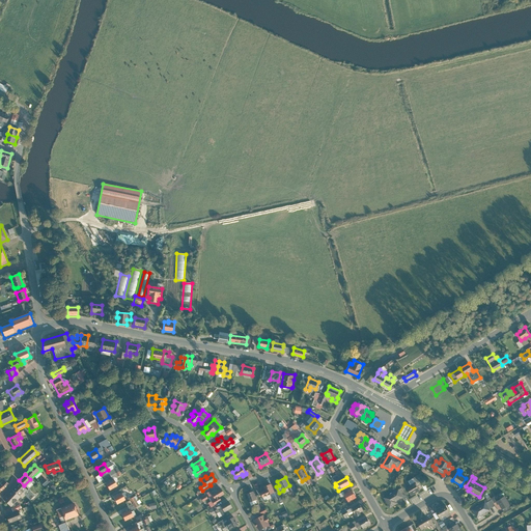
[(4,478),(0,481),(0,482),(5,488),(9,484),(4,478)]
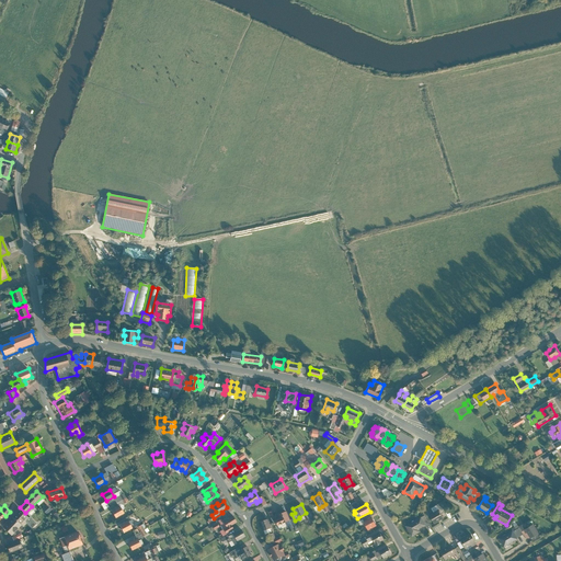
[(119,505),(111,511),(116,518),(124,513),(119,505)]
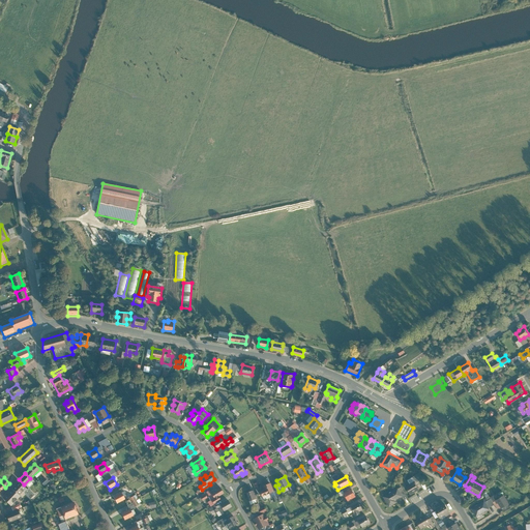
[(20,481),(12,489),(19,495),(23,492),(30,499),(34,494),(29,488),(28,489),(20,481)]
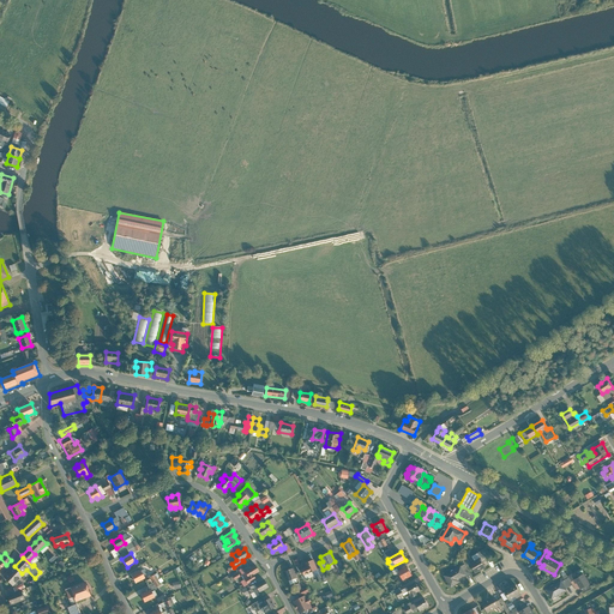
[(479,558),(470,564),(476,573),(485,567),(479,558)]
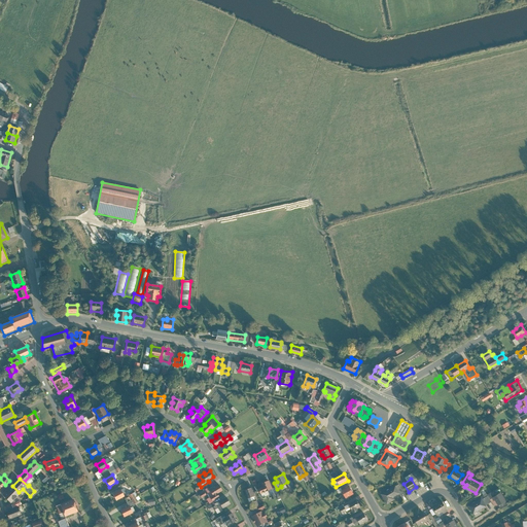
[(269,480),(261,483),(262,487),(259,488),(260,491),(261,493),(273,489),(269,480)]
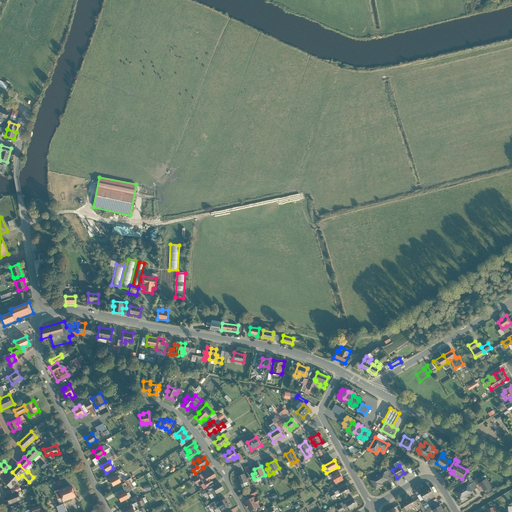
[(283,466),(279,468),(284,477),(288,475),(283,466)]
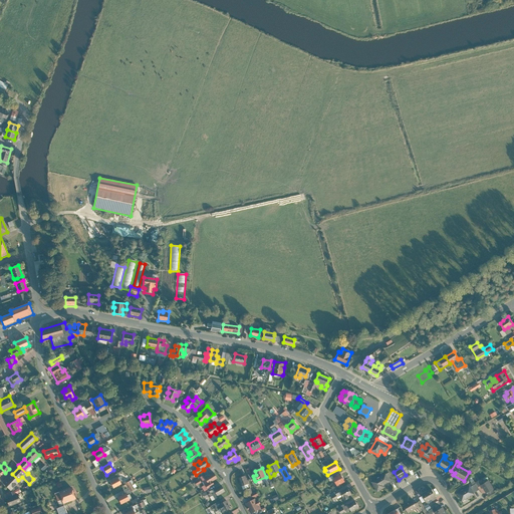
[(217,478),(213,473),(208,476),(208,474),(204,477),(208,483),(205,485),(207,489),(214,484),(212,481),(217,478)]
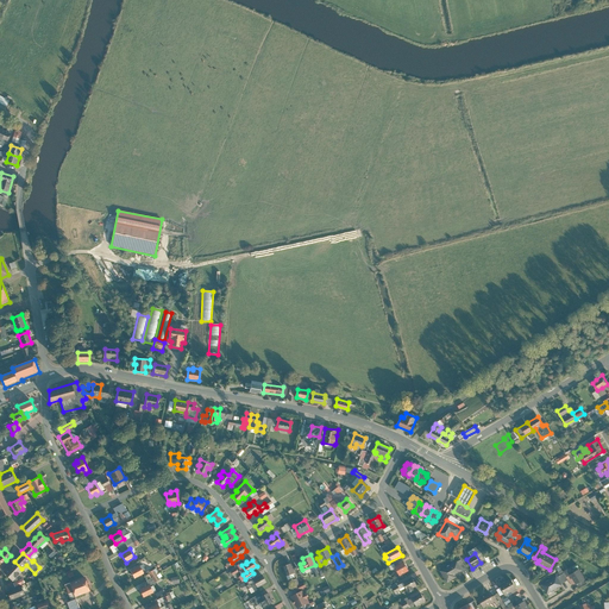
[(457,560),(439,571),(447,583),(457,577),(454,575),(462,571),(463,573),(468,570),(463,564),(459,565),(457,560)]
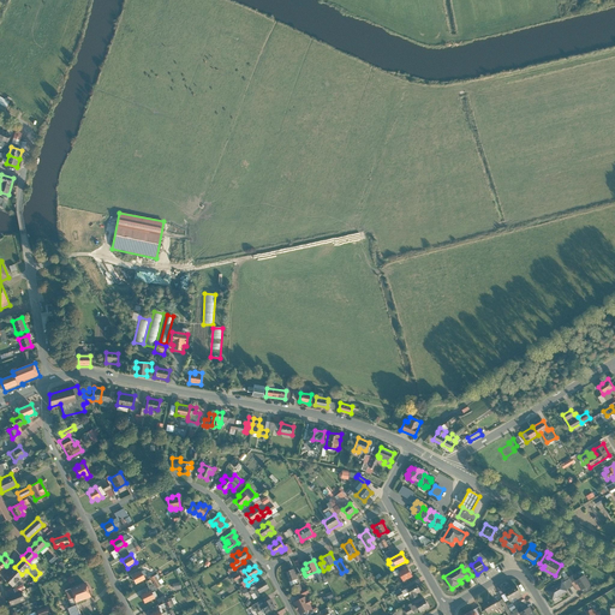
[(15,567),(4,578),(13,586),(23,575),(22,574),(15,567)]
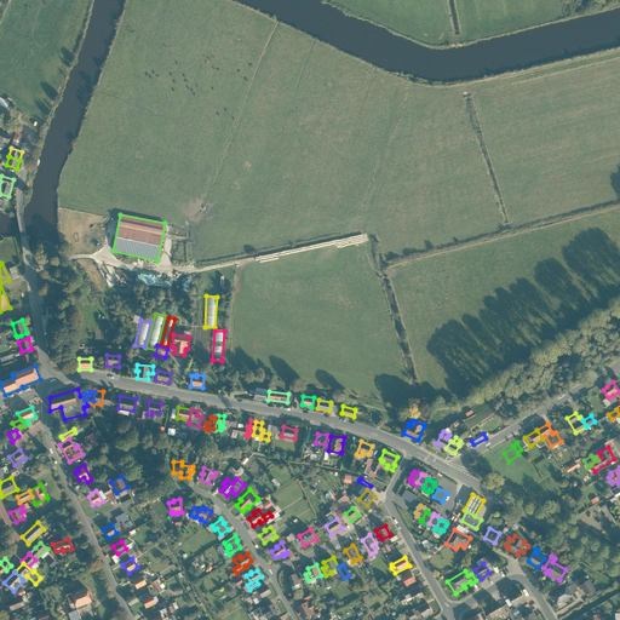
[(411,572),(401,577),(406,585),(414,581),(411,572)]
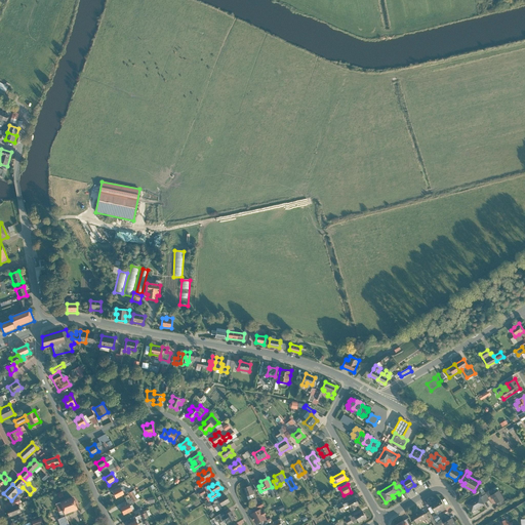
[(251,485),(244,488),(247,496),(251,494),(254,493),(251,485)]
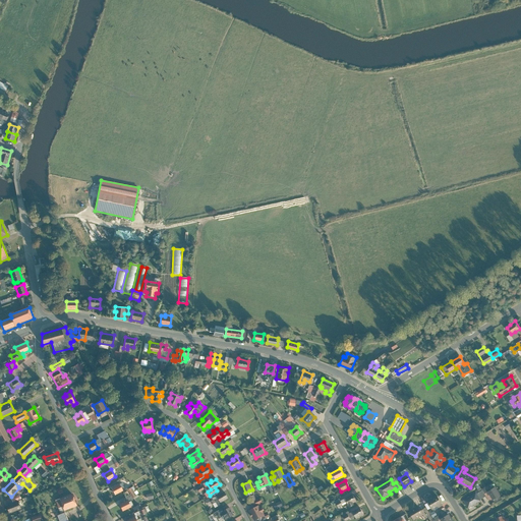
[(119,483),(111,487),(115,495),(122,490),(119,483)]
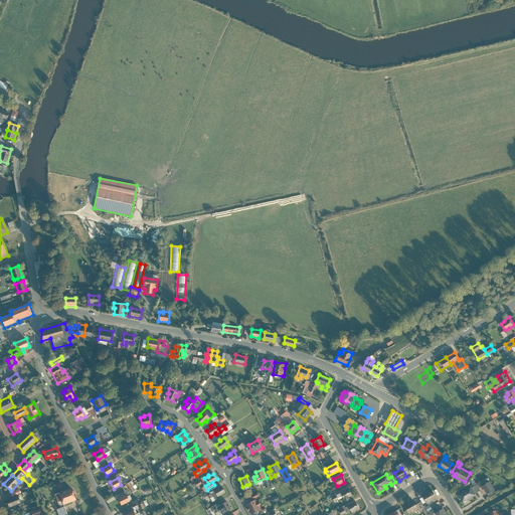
[(489,481),(482,486),(488,494),(495,489),(489,481)]
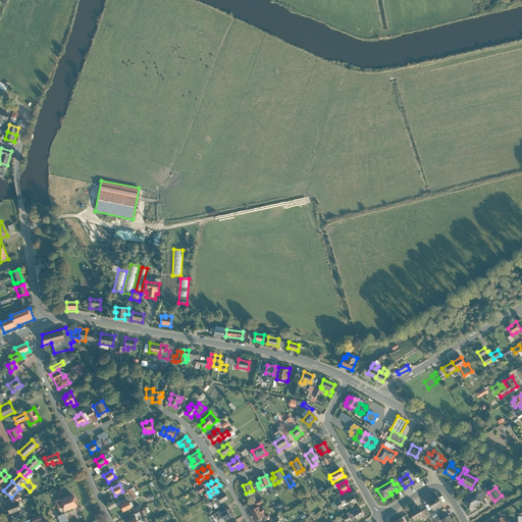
[(487,497),(483,491),(478,494),(482,501),(487,497)]
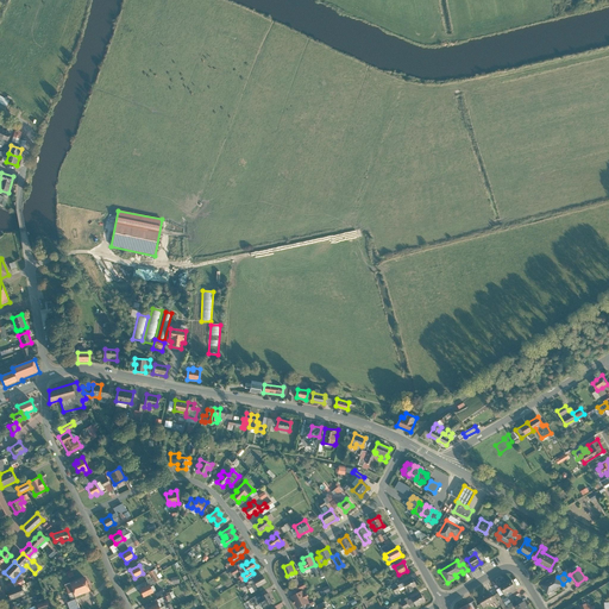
[(267,583),(262,575),(252,579),(255,583),(251,585),(255,591),(258,589),(257,588),(267,583)]
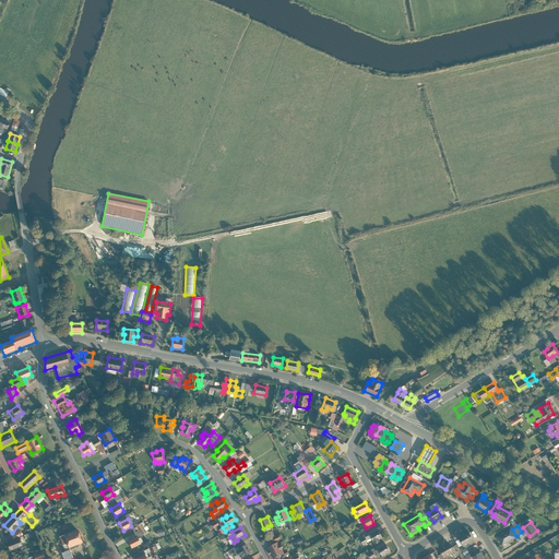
[(511,528),(497,536),(502,545),(516,537),(511,528)]
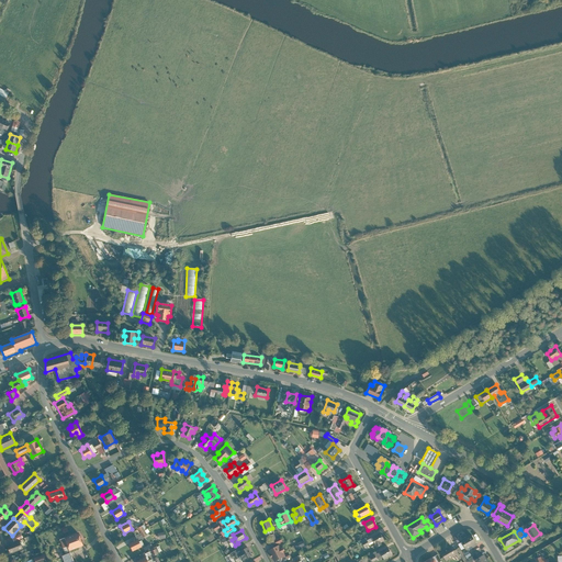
[(77,532),(58,539),(63,548),(67,547),(68,551),(82,546),(77,532)]
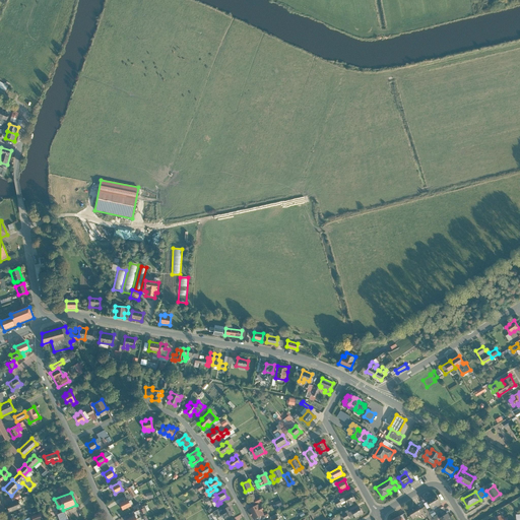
[(355,500),(352,494),(344,498),(348,506),(353,504),(352,502),(355,500)]
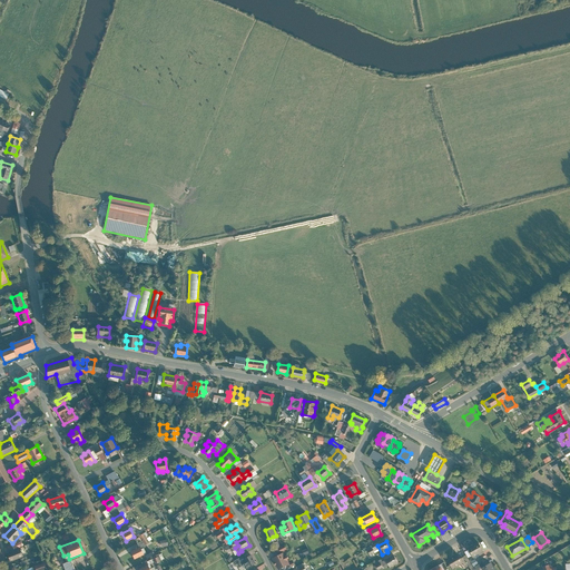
[(478,542),(468,548),(473,558),(484,552),(478,542)]
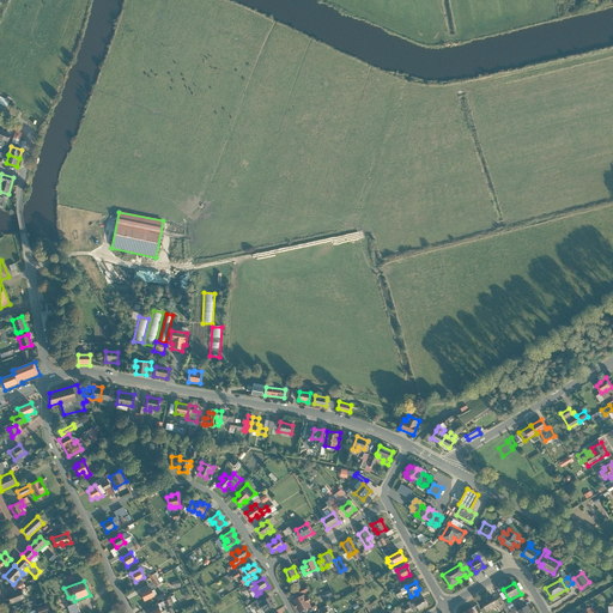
[(150,588),(140,593),(144,601),(153,596),(150,588)]
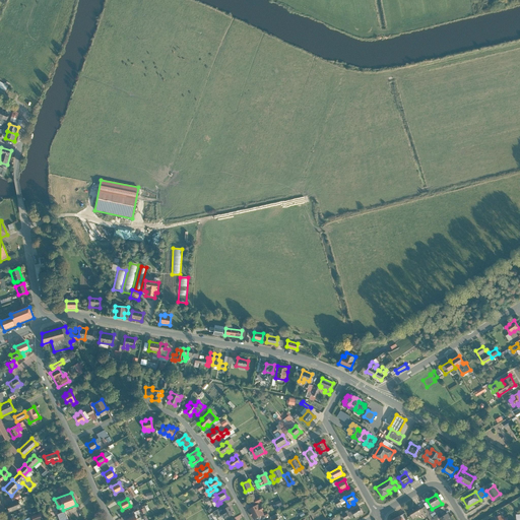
[(18,500),(6,505),(9,512),(21,508),(18,500)]
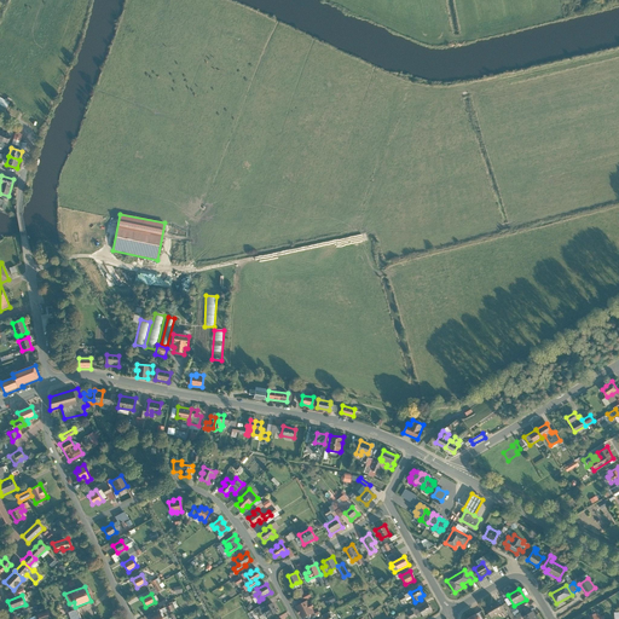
[(308,600),(296,606),(302,618),(314,612),(312,607),(314,607),(312,603),(311,603),(308,600)]
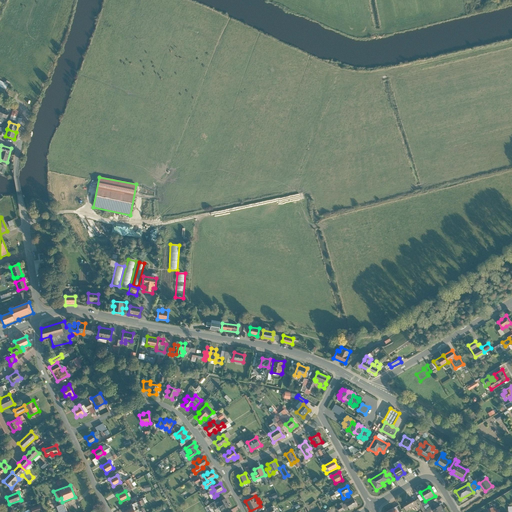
[(411,497),(401,503),(406,511),(416,505),(411,497)]
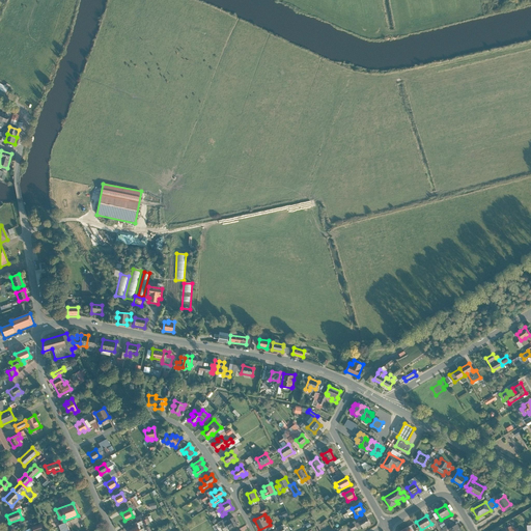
[(238,524),(233,516),(226,521),(228,525),(226,526),(228,530),(238,524)]
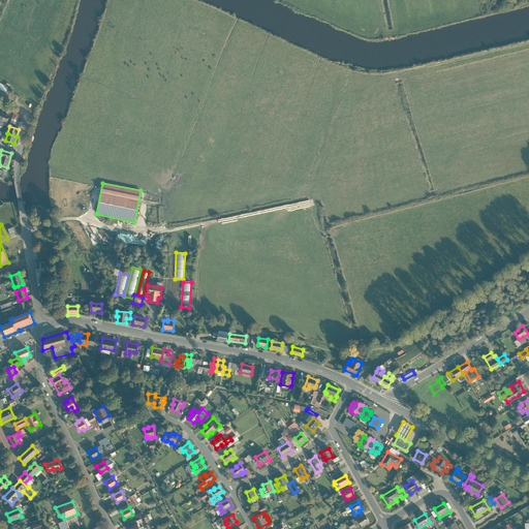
[(370,523),(366,516),(354,522),(353,520),(347,523),(350,528),(355,526),(356,527),(361,525),(362,527),(370,523)]
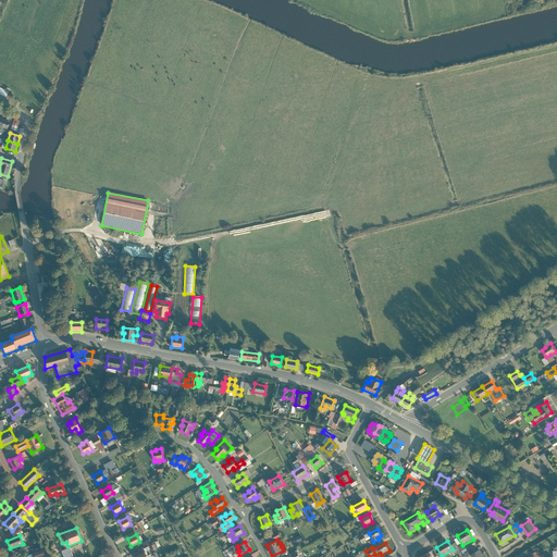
[(234,545),(227,548),(230,554),(232,553),(233,554),(236,553),(235,549),(236,548),(234,545)]
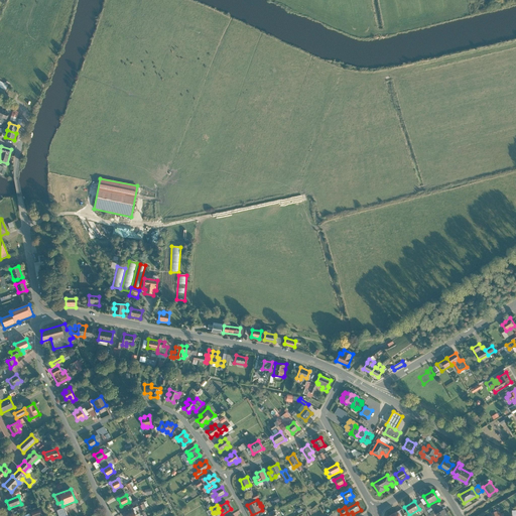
[(67,515),(63,507),(56,510),(57,515),(67,515)]
